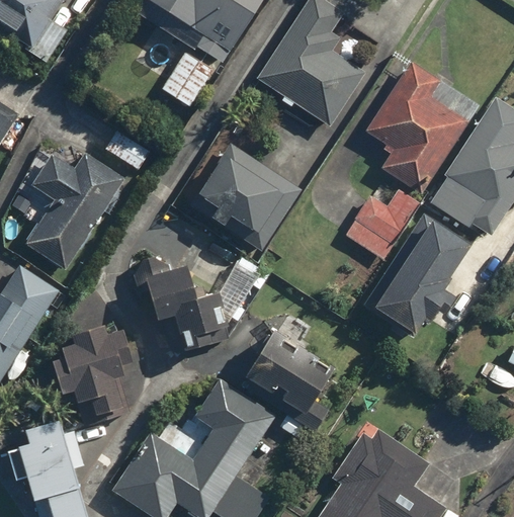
[(0,0),(0,25),(51,57),(68,28),(54,19),(65,0),(0,0)]
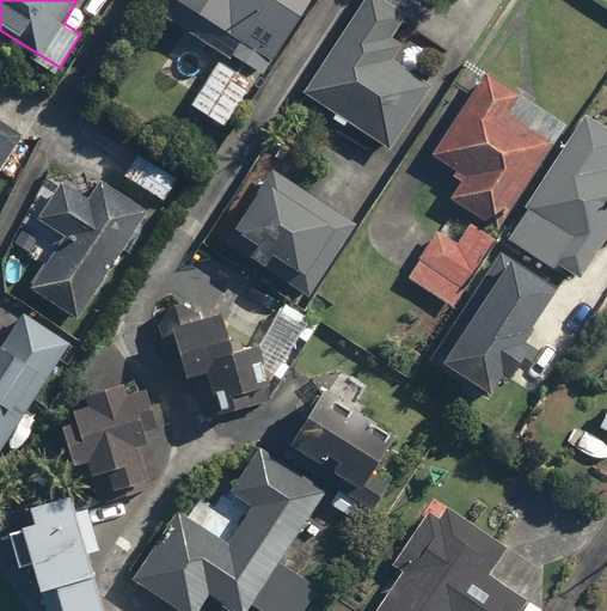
[(169,0),(159,16),(262,80),(311,0),(169,0)]
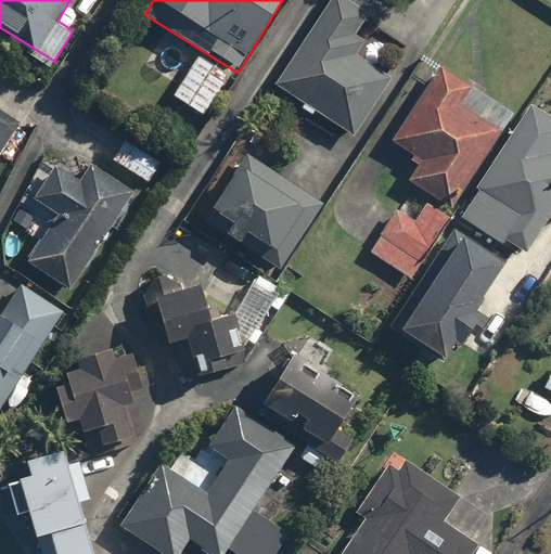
[(357,34),(368,16),(374,21),(387,0),(349,0),(348,3),(343,0),(327,0),(272,87),(353,139),(392,79),(357,56),(367,41),(357,34)]
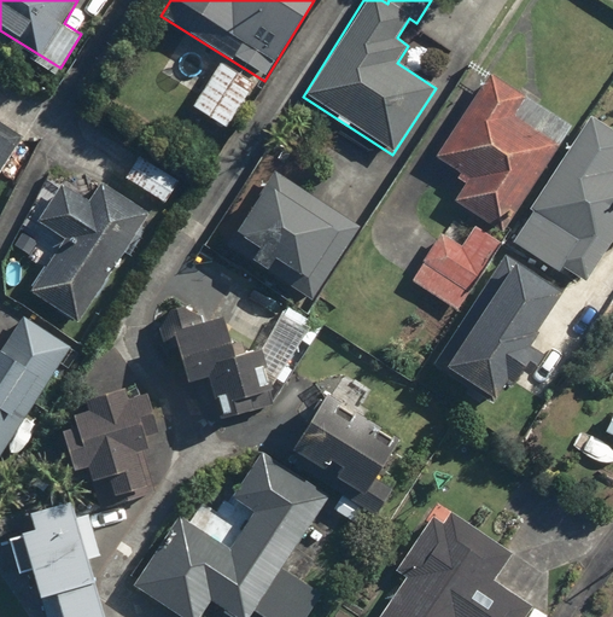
[(204,112),(199,120),(222,134),(255,83),(222,63),(194,106),(204,112)]
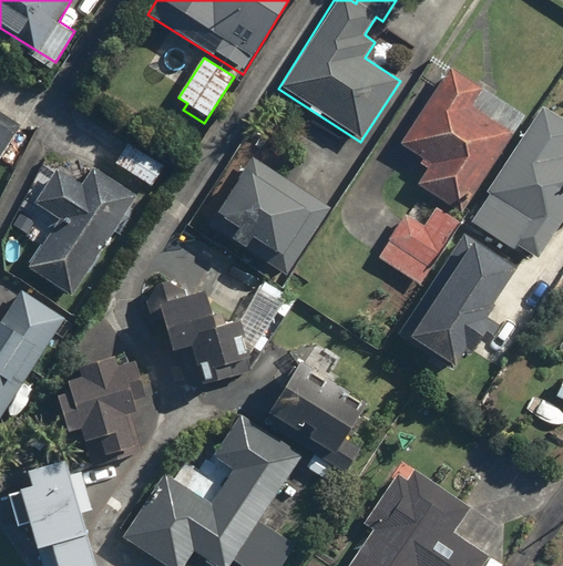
[(523,115),(451,68),(401,144),(431,164),(419,183),(461,211),(523,115)]
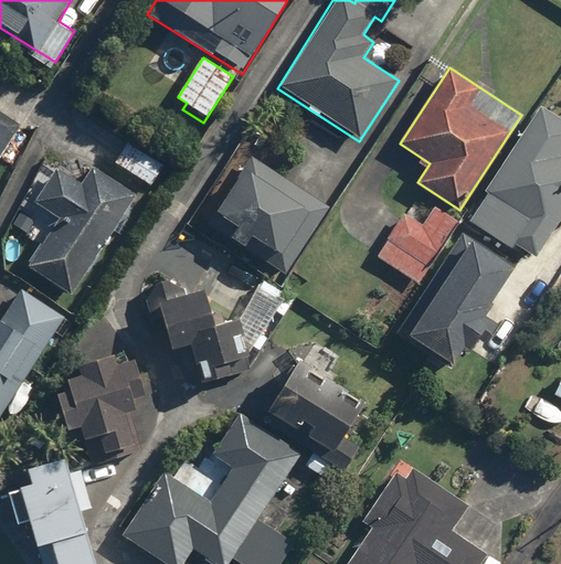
[(560,117),(540,105),(483,192),(486,195),(468,223),(510,251),(515,244),(536,258),(560,219),(560,117)]
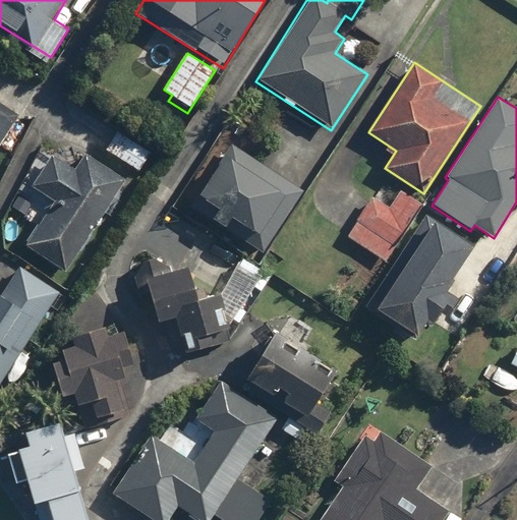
[(0,143),(18,116),(0,104),(0,143)]
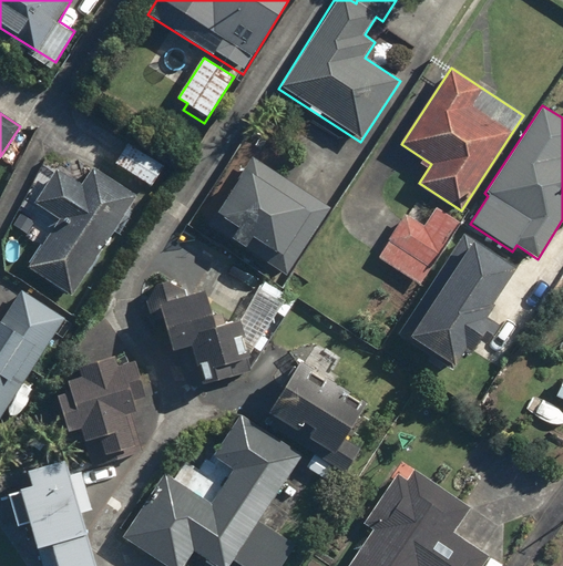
[(333,206),(253,157),(208,229),(241,249),(246,240),(262,250),(257,257),(288,277),(333,206)]
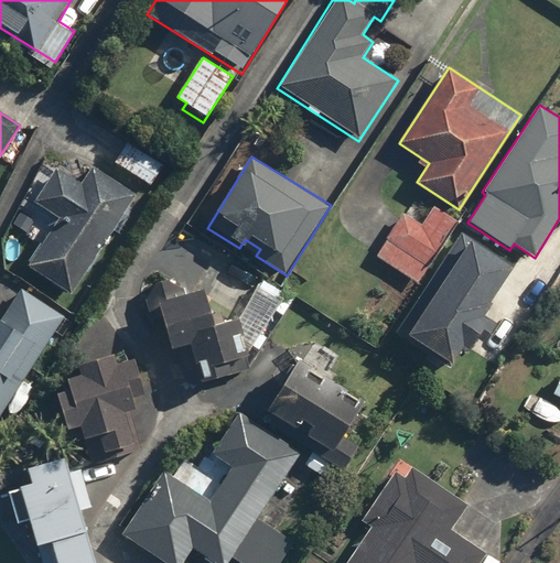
[(136,194),(88,163),(76,182),(57,169),(35,203),(57,218),(27,263),(71,292),(136,194)]
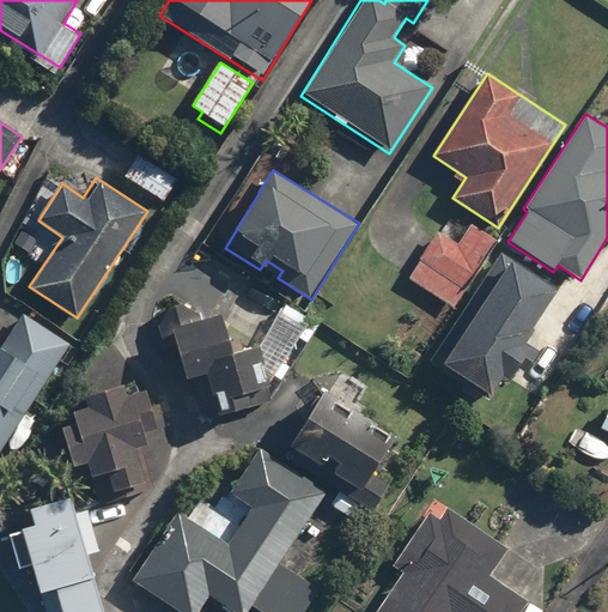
[(454,307),(494,243),(470,229),(460,244),(441,232),(412,279),(454,307)]
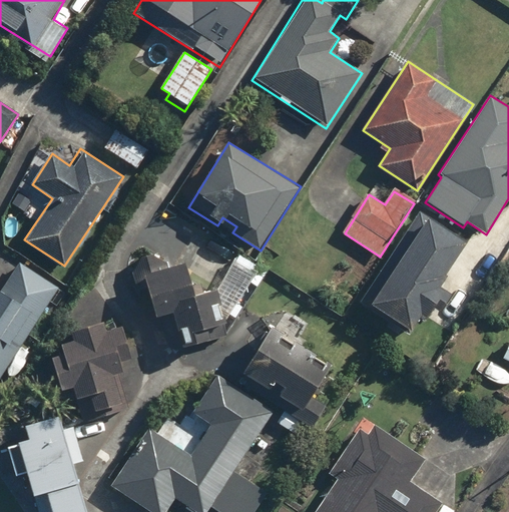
[(422,322),(441,293),(436,289),(466,242),(420,211),(361,302),(407,333),(417,318),(422,322)]
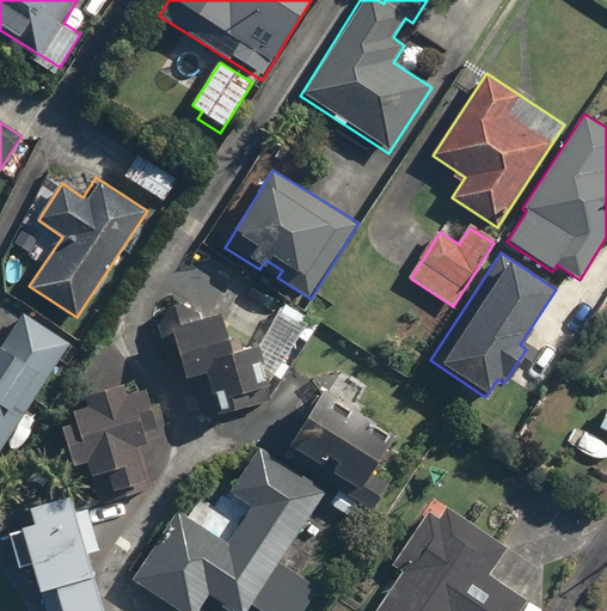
[(0,445),(71,342),(26,312),(0,350),(0,349),(0,445)]
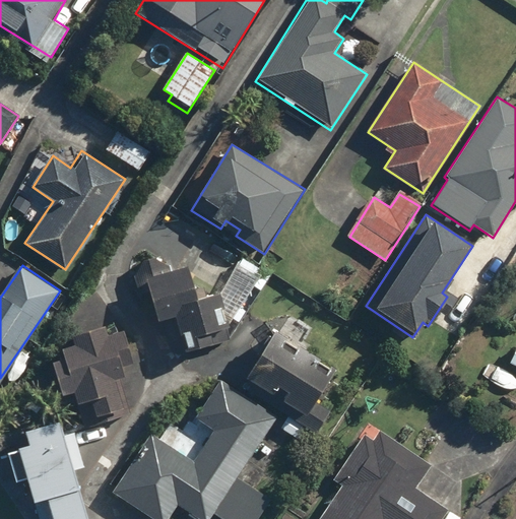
[(182,271),(140,282),(151,323),(173,317),(180,343),(228,330),(217,294),(190,301),(182,271)]
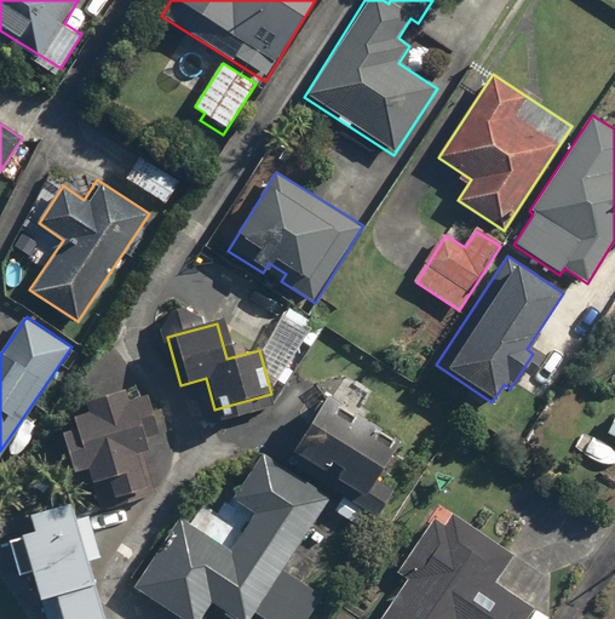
[(147,489),(136,451),(144,448),(142,439),(162,433),(151,395),(128,402),(126,390),(81,402),(84,413),(53,422),(69,475),(86,470),(96,504),(147,489)]
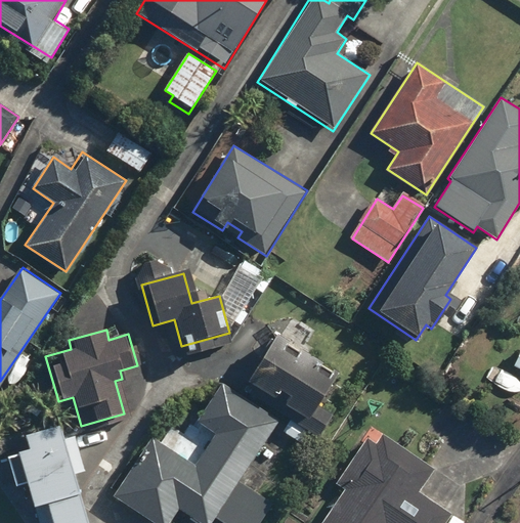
[(251,396),(291,420),(284,432),(303,443),(309,432),(318,437),(335,408),(321,400),(338,373),(272,334),(243,384),(255,390),(251,396)]
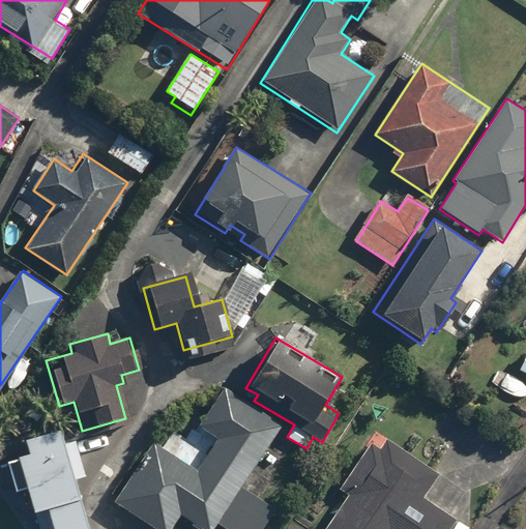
[(197,470),(150,442),(114,501),(161,528),(170,528),(177,518),(196,528),(212,528),(215,524),(225,528),(264,528),(276,508),(244,489),(283,424),(221,387),(200,423),(218,435),(197,470)]
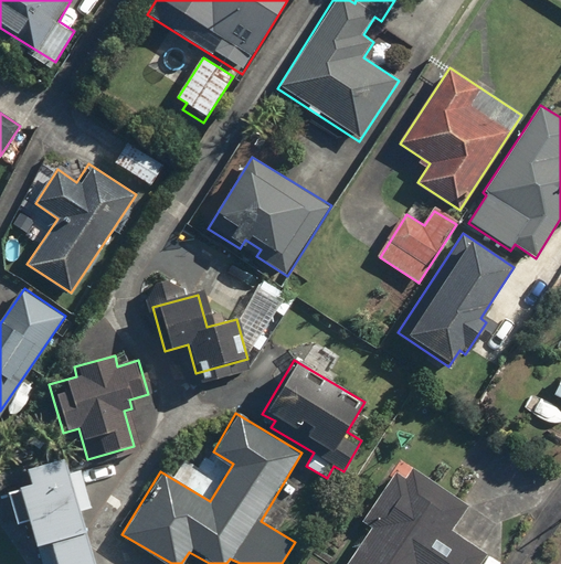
[(91,563),(77,513),(88,510),(77,472),(63,477),(59,460),(21,471),(25,486),(17,489),(33,550),(49,545),(53,563),(91,563)]
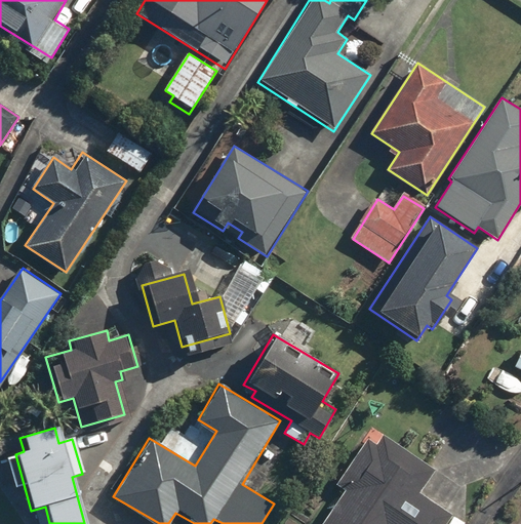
[(376,444),(367,438),(337,483),(348,490),(324,523),(463,523),(464,522),(418,492),(435,469),(383,434),(376,444)]
